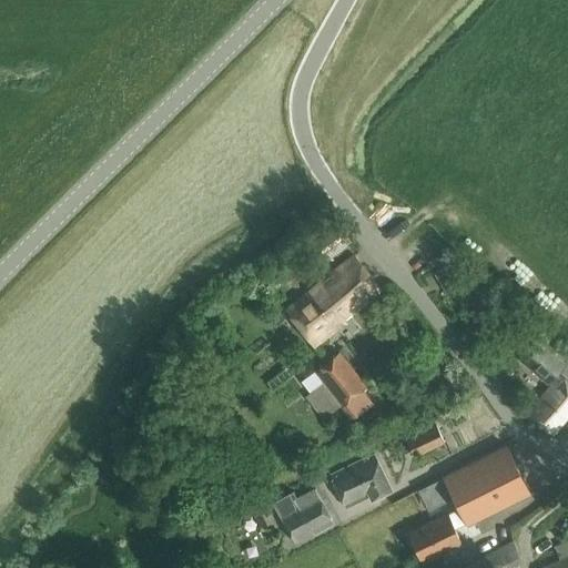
[(334,223),(308,243),(331,269),(354,252),(334,223)]
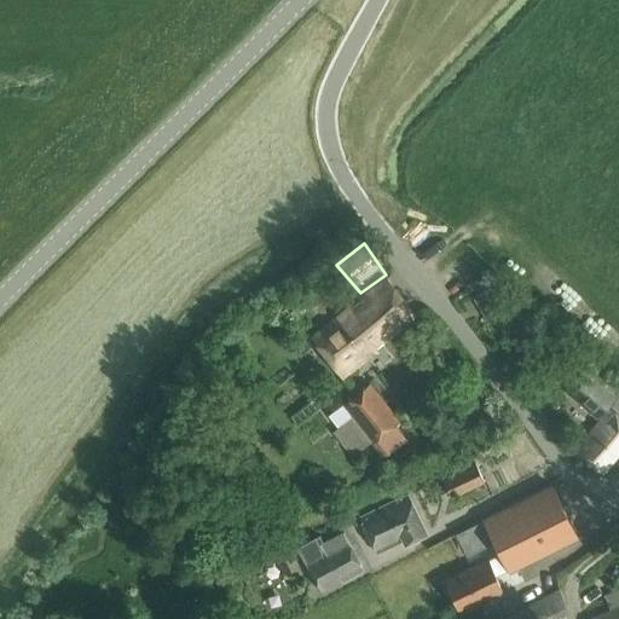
[(386,279),(311,339),(342,377),(368,357),(366,356),(416,317),(386,279)]
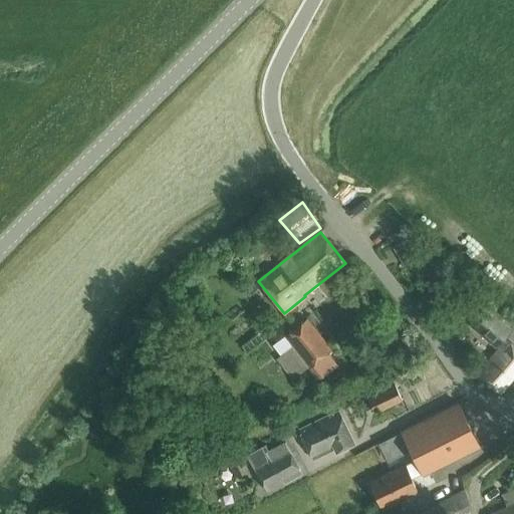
[(487,308),(471,328),(495,348),(511,329),(487,308)]
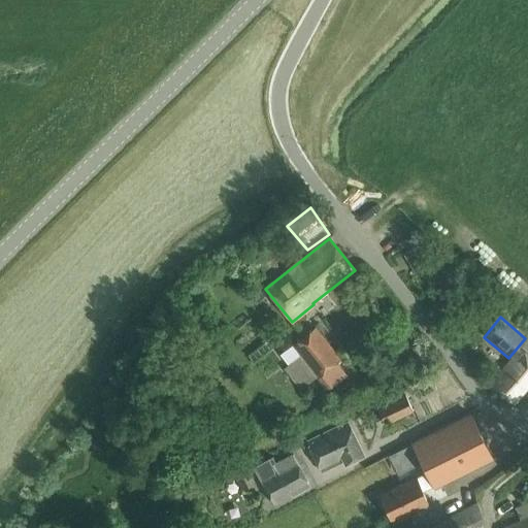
[(301,391),(340,360),(315,327),(292,345),(300,356),(284,369),(301,391)]
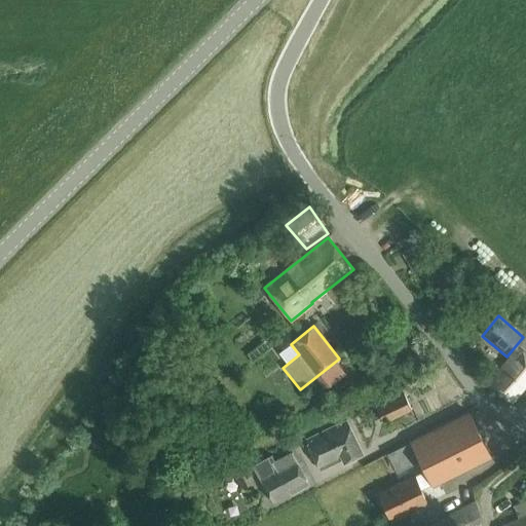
[(525,355),(519,349),(488,384),(512,403),(525,385),(525,355)]
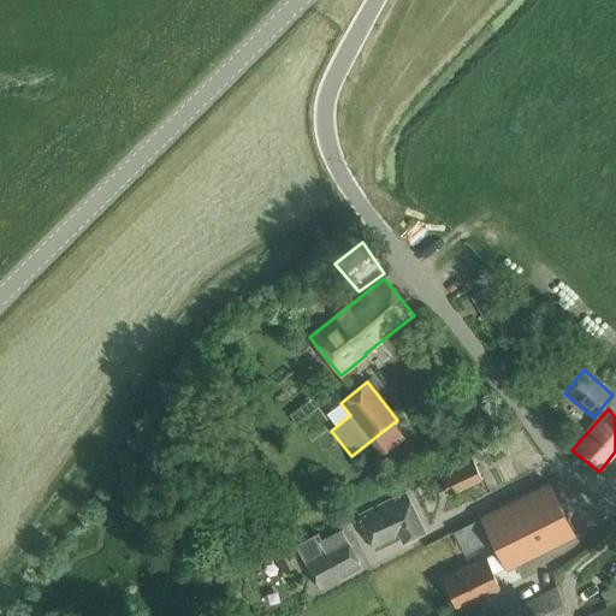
[(449,496),(481,480),(473,461),(440,477),(449,496)]
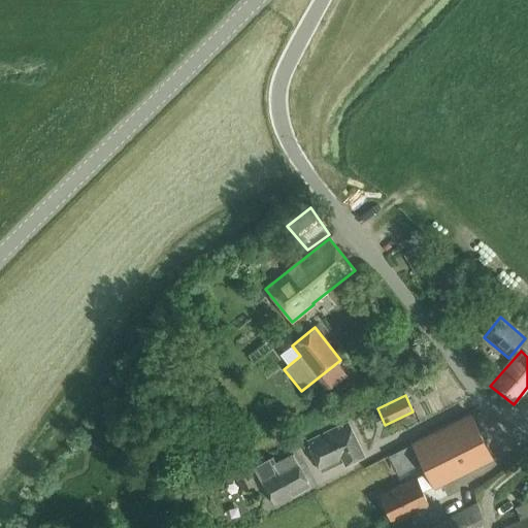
[(434,489),(494,459),(470,414),(411,443),(434,489)]
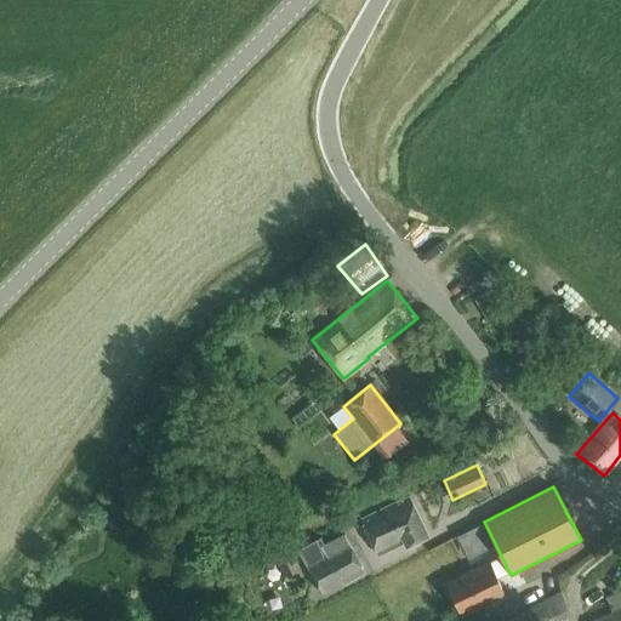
[(428,536),(409,497),(360,520),(377,554),(404,542),(406,547),(428,536)]
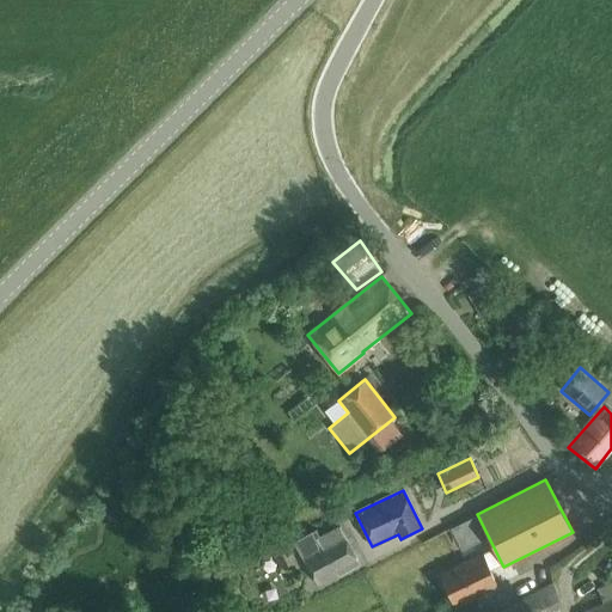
[(293,543),(317,586),(360,564),(340,527),(319,538),(316,531),(293,543)]
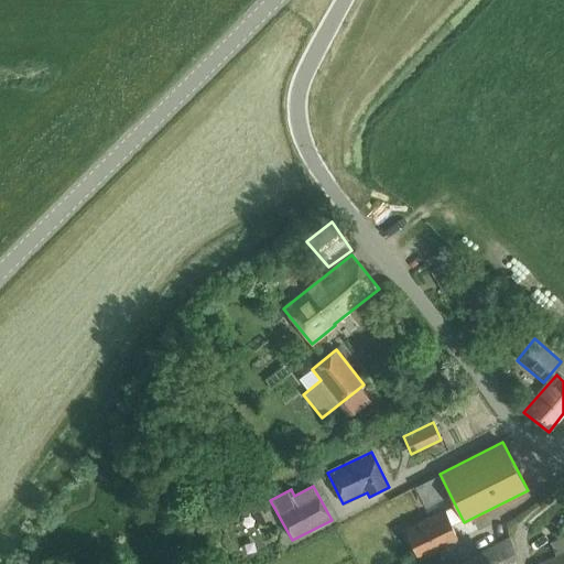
[(277,514),(268,498),(251,508),(260,523),(277,514)]
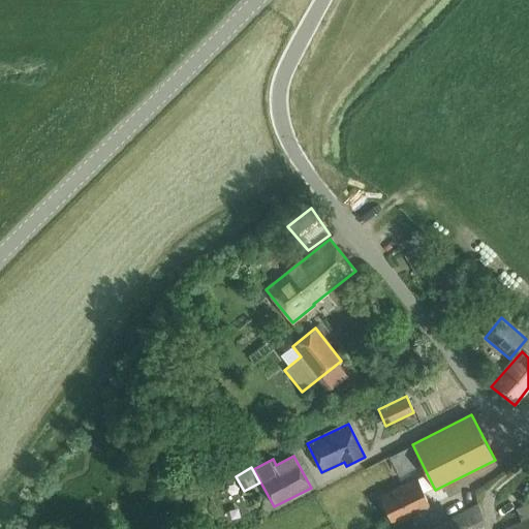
[(429,506),(416,478),(380,496),(395,528),(400,528),(413,523),(410,516),(429,506)]
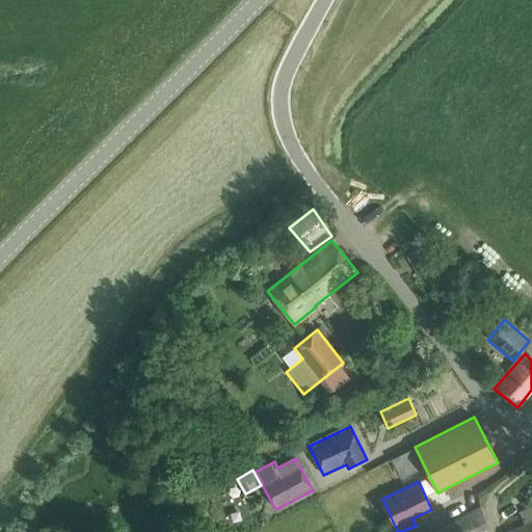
[(475,531),(488,527),(480,507),(434,531),(475,531)]
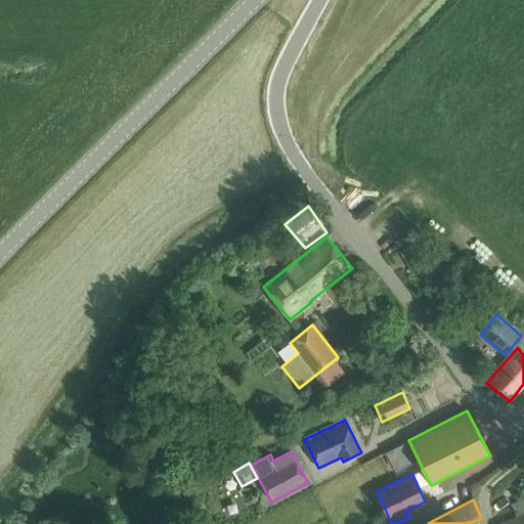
[(523,523),(523,499),(511,506),(516,517),(497,523),(523,523)]
